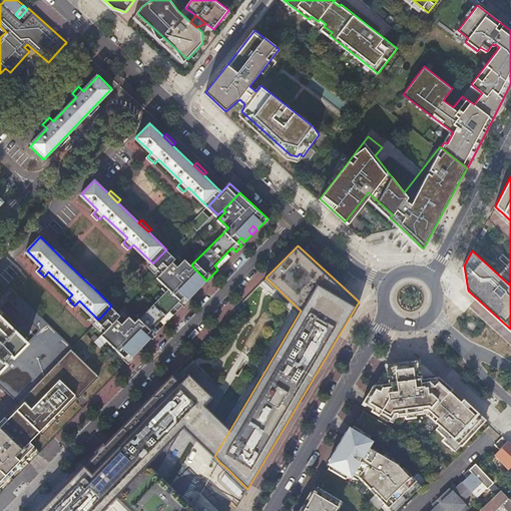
[(53,249),(63,260),(66,257),(56,247),(53,249)]
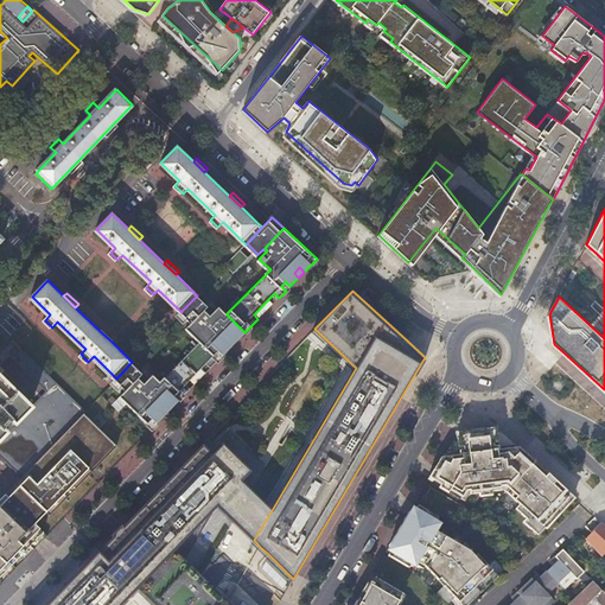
[(161,380),(160,382),(174,395),(178,400),(192,386),(188,382),(208,361),(212,365),(220,357),(215,354),(220,349),(224,354),(239,339),(234,335),(212,313),(207,307),(209,305),(198,294),(197,295),(182,311),(192,322),(188,326),(201,339),(161,380)]
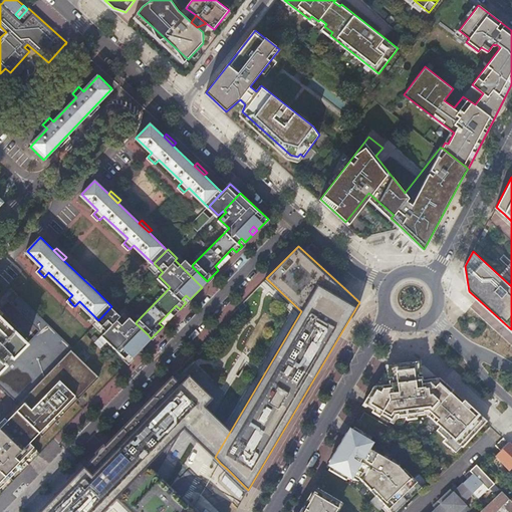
[(198,283),(203,277),(192,266),(193,264),(186,258),(180,265),(198,283)]
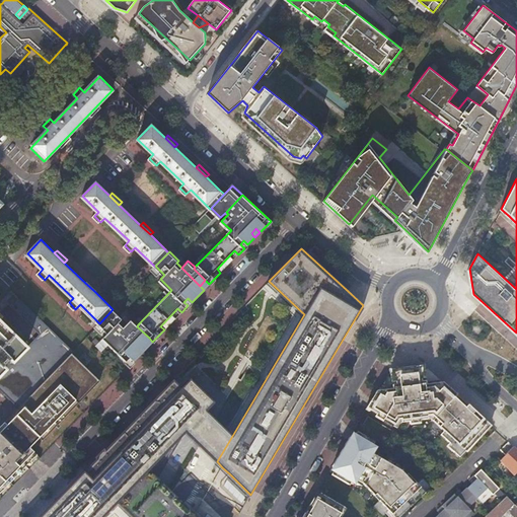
[(85,283),(95,292),(97,290),(88,280),(85,283)]
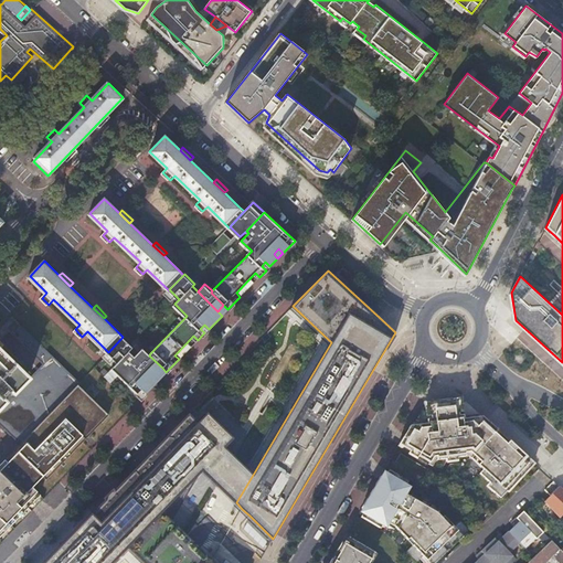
[(78,383),(81,381),(14,316),(7,325),(44,361),(30,376),(0,349),(0,347),(4,342),(0,337),(0,420),(22,442),(78,383)]
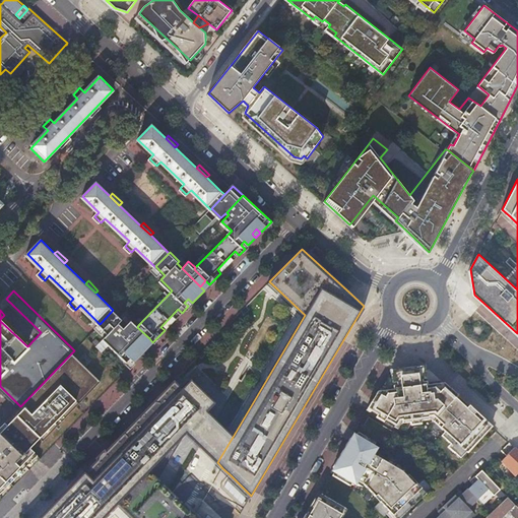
[(123,319),(113,310),(100,324),(109,332),(104,338),(127,361),(131,357),(135,361),(147,347),(143,344),(125,326),(120,322),(123,319)]
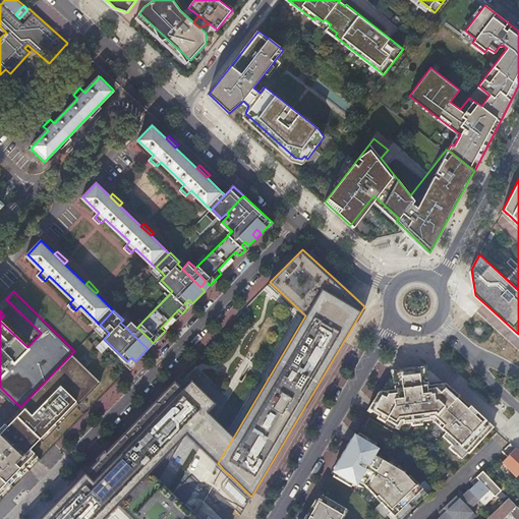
[(150,339),(137,328),(138,326),(131,320),(125,327),(143,345),(150,339)]
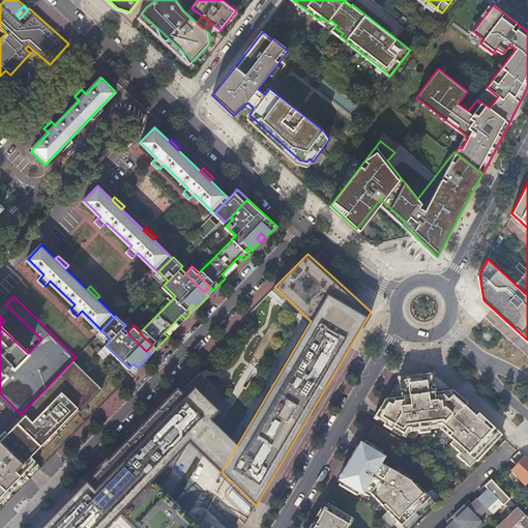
[(103,387),(74,359),(21,414),(0,435),(0,509),(44,466),(32,456),(41,445),(45,448),(103,387)]
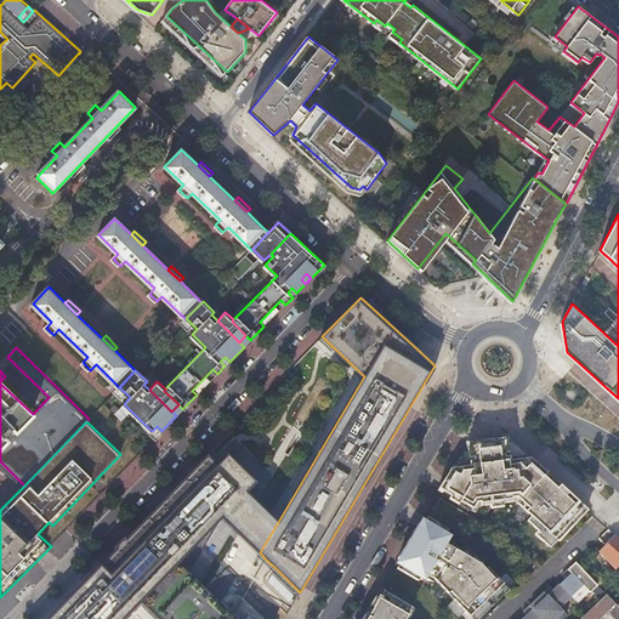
[(545,472),(549,469),(532,454),(512,456),(509,435),(469,441),(471,463),(453,465),(441,486),(478,507),(481,503),(493,501),(493,495),(501,494),(503,500),(514,499),(514,494),(518,494),(531,504),(528,506),(533,512),(529,516),(540,527),(537,531),(549,541),(556,534),(558,538),(589,506),(573,492),(571,494),(567,490),(569,489),(562,482),(560,484),(545,472)]
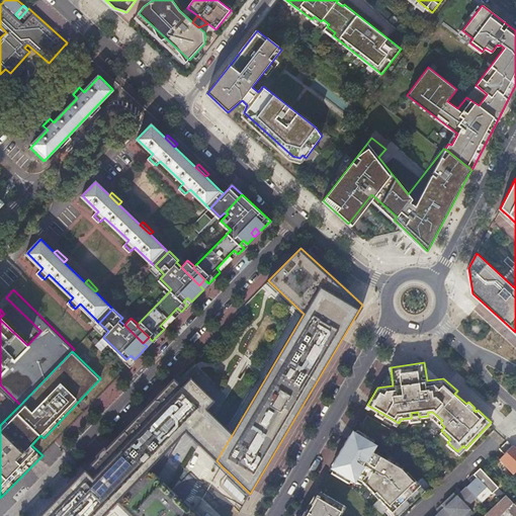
[(101,515),(118,499),(124,507),(159,475),(185,430),(205,410),(216,399),(191,375),(183,383),(174,375),(37,515),(101,515)]
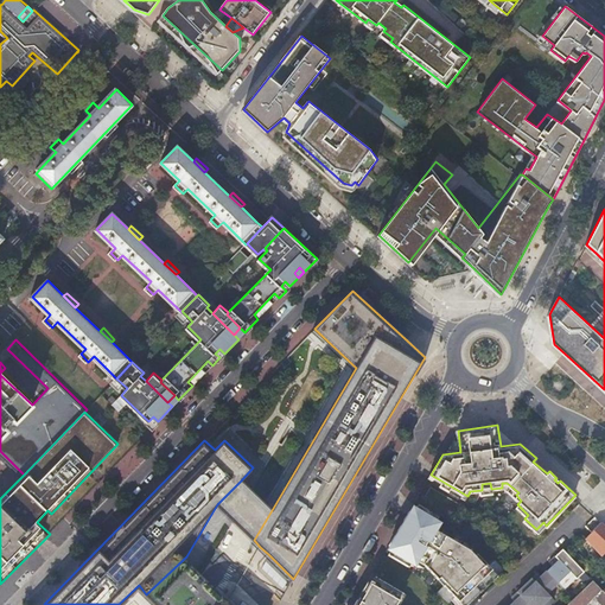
[(254,540),(272,510),(268,508),(265,503),(249,489),(244,484),(241,481),(217,504),(223,510),(252,537),(254,540)]
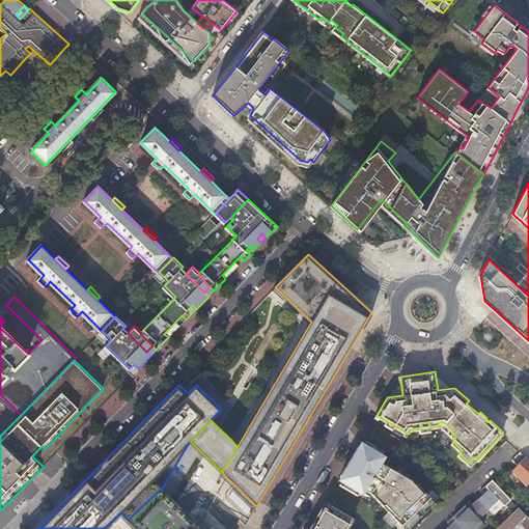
[(384,450),(366,440),(359,453),(358,454),(360,456),(356,464),(350,460),(344,469),(347,471),(340,483),(358,494),(362,486),(372,493),(384,505),(386,503),(391,508),(389,510),(407,528),(437,501),(418,482),(417,484),(412,478),(405,485),(401,482),(405,475),(378,460),(384,450)]
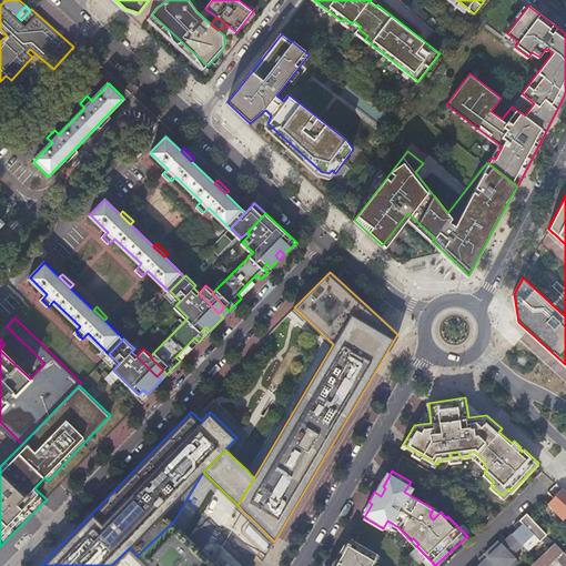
[(549,489),(555,495),(564,486),(558,482),(549,489)]
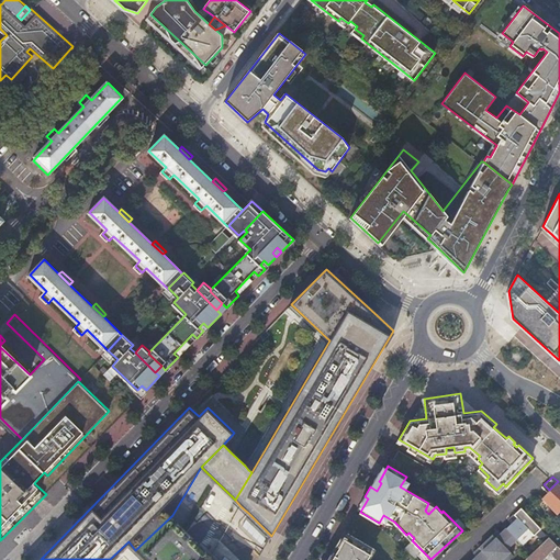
[(380,480),(376,478),(370,486),(377,491),(381,483),(379,481),(380,480)]
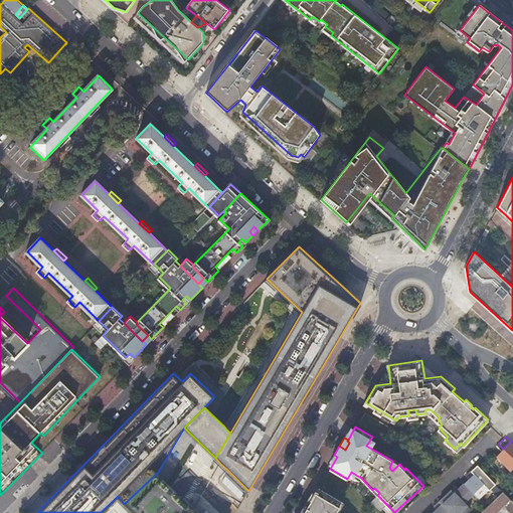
[(503,449),(498,454),(511,468),(512,466),(512,442),(511,441),(503,449)]
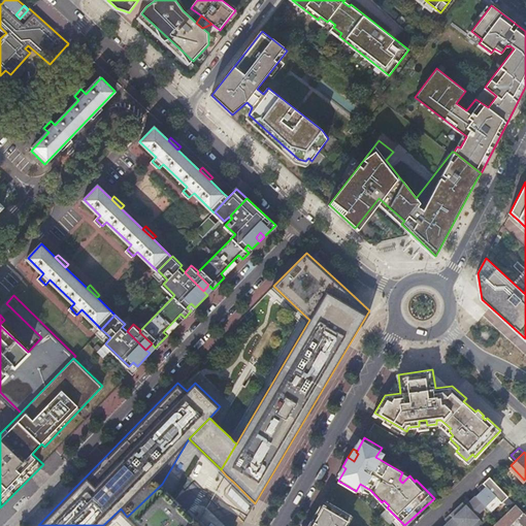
[(409,475),(402,472),(399,480),(402,483),(409,475)]
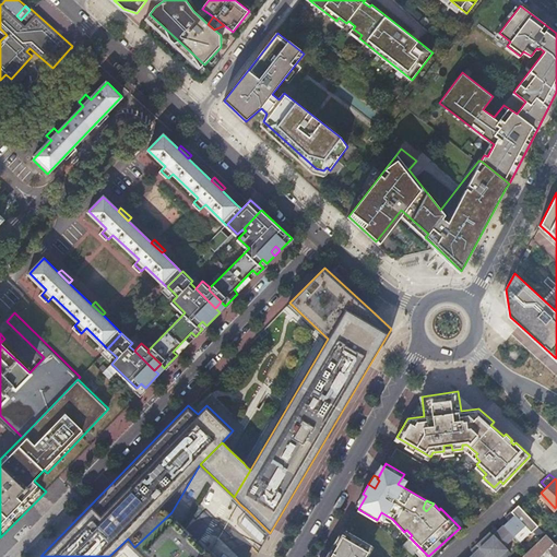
[(476,552),(471,556),(505,556),(510,552),(505,545),(525,525),(532,532),(540,524),(521,506),(518,510),(516,508),(507,516),(510,519),(506,523),(500,529),(497,525),(489,533),(492,536),(484,544),(481,541),(473,548),(476,552)]
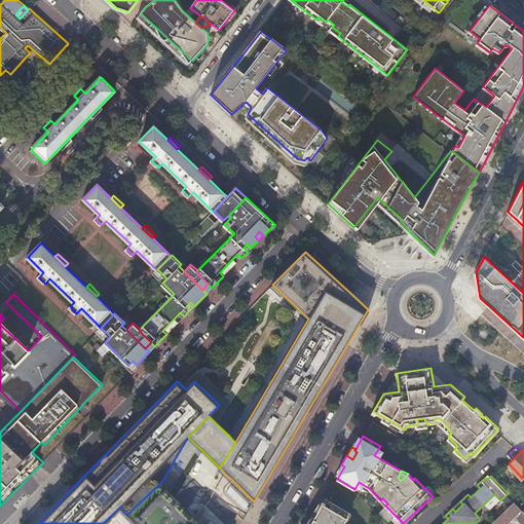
[(161,482),(126,515),(136,523),(185,523),(193,514),(190,511),(166,487),(161,482)]
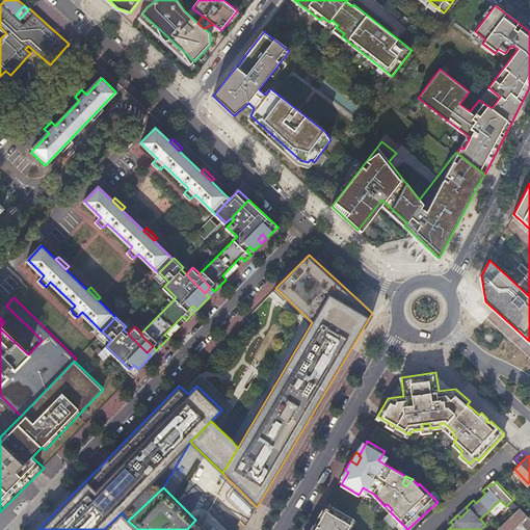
[(333,502),(328,499),(327,501),(323,508),(326,509),(329,503),(332,504),(333,502)]
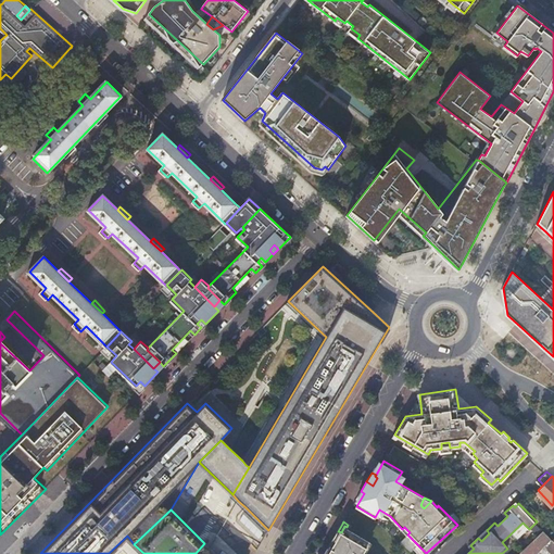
[(332,539),(324,553),(362,553),(370,541),(347,527),(344,526),(341,532),(338,531),(332,539)]
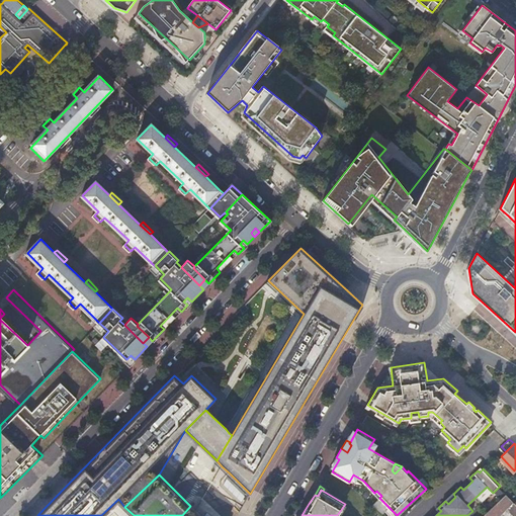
[(515,502),(507,493),(489,510),(494,515),(499,515),(509,506),(515,512),(515,502)]
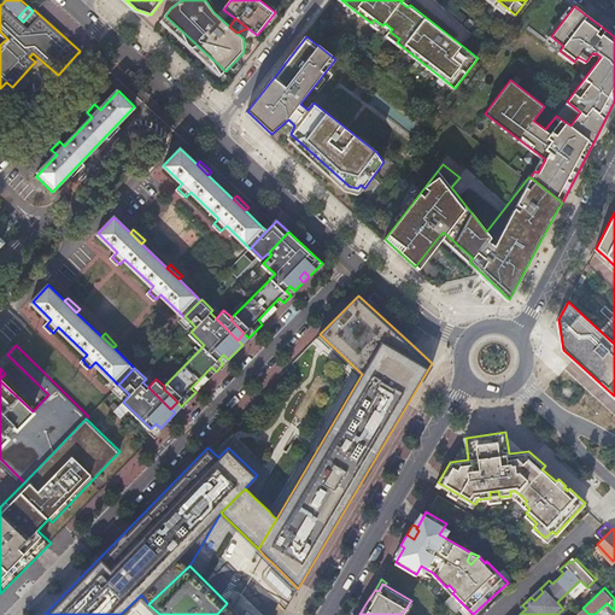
[(543,592),(540,589),(531,597),(534,601),(543,592)]
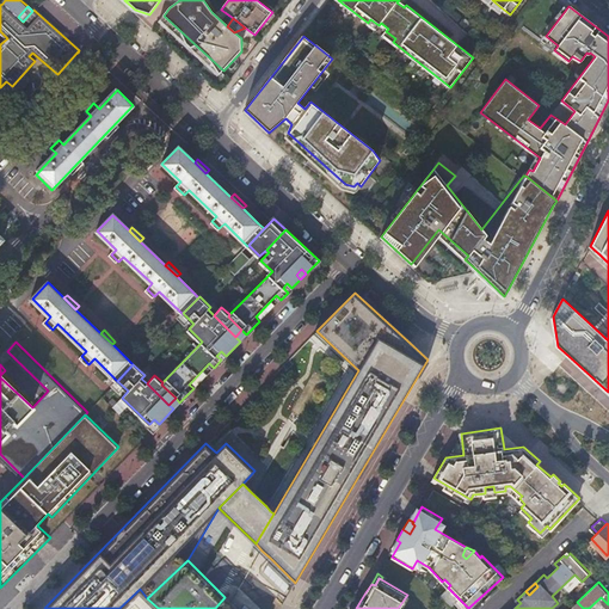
[(237,608),(231,603),(225,597),(215,608),(237,608)]
